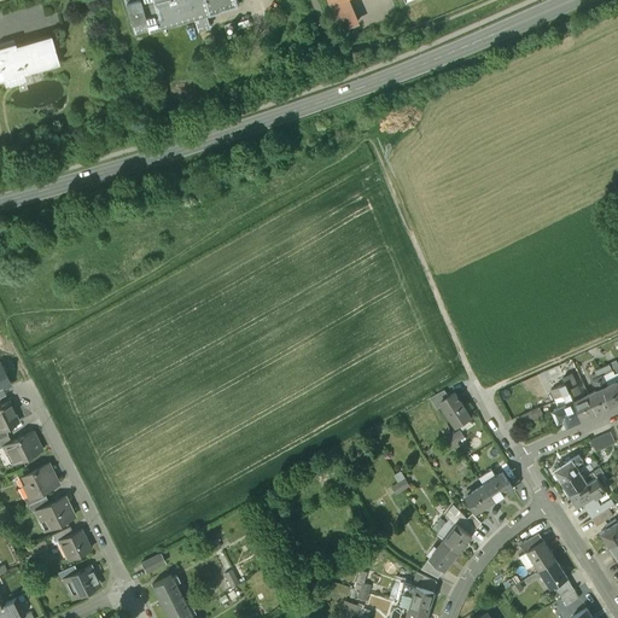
[(203,0),(138,0),(149,33),(208,15),(203,0)]
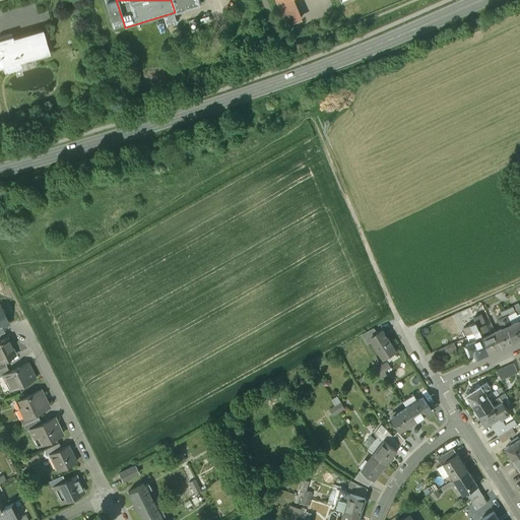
[(171,0),(175,12),(202,5),(200,0),(171,0)]
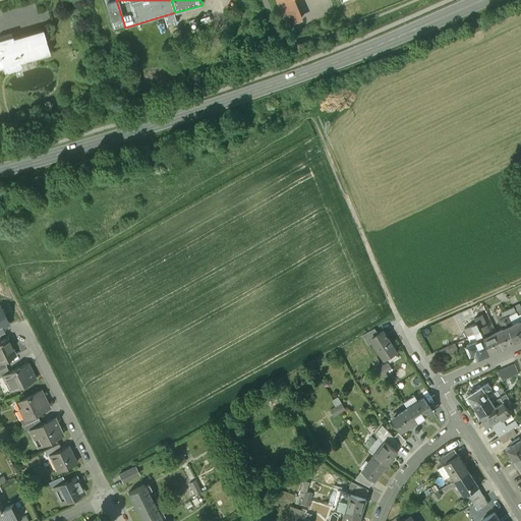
[(291,0),(279,5),(287,25),(300,20),(291,0)]
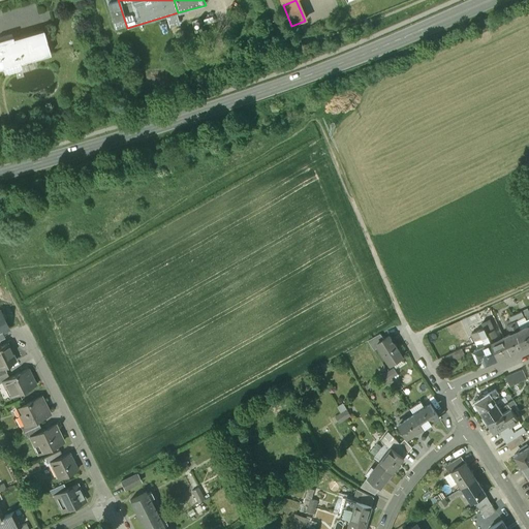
[(42,30),(12,38),(12,36),(0,39),(0,68),(2,68),(3,72),(21,67),(20,63),(50,54),(42,30)]
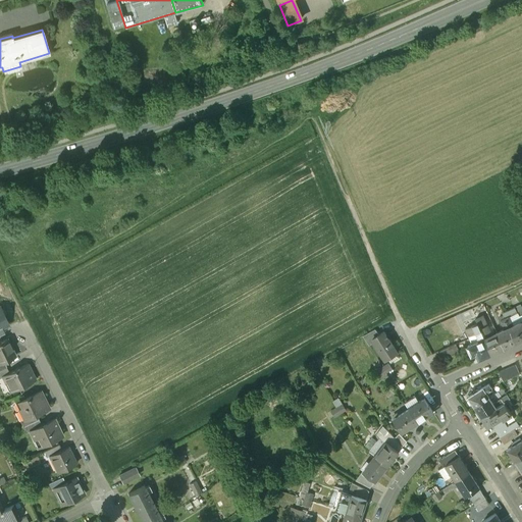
[(486,326),(481,315),(475,318),(480,329),(486,326)]
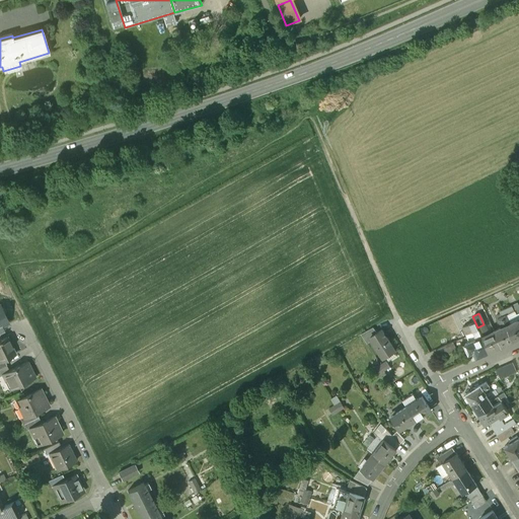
[(510,323),(505,325),(512,340),(518,337),(518,322),(517,319),(510,323)]
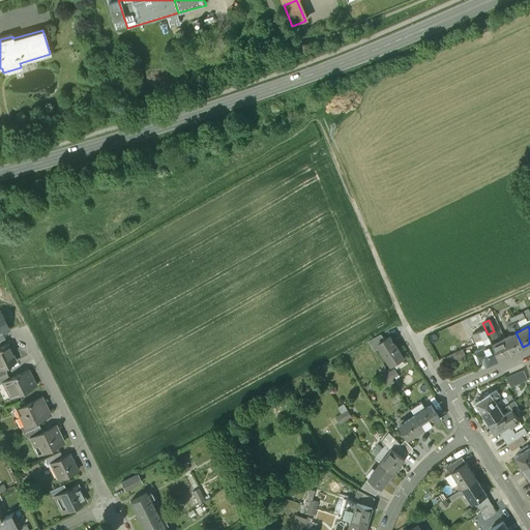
[(510,353),(504,337),(498,341),(494,331),(488,334),(492,343),(498,358),(510,353)]
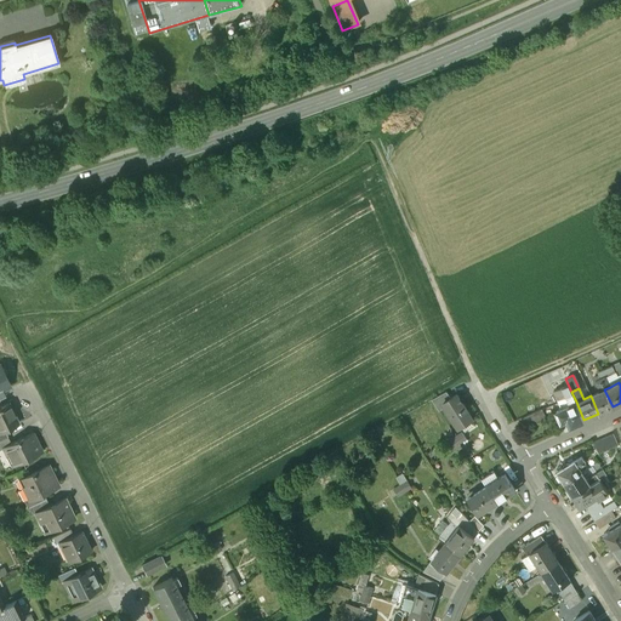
[(599,391),(591,396),(598,414),(613,406),(604,389),(599,391)]
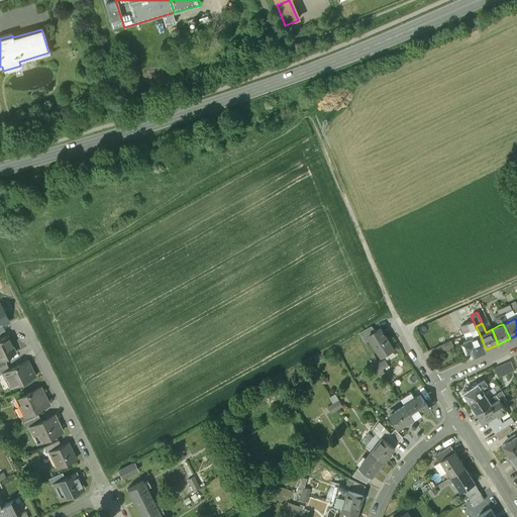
[(372,326),(359,332),(366,341),(371,338),(369,335),(375,331),(372,326)]
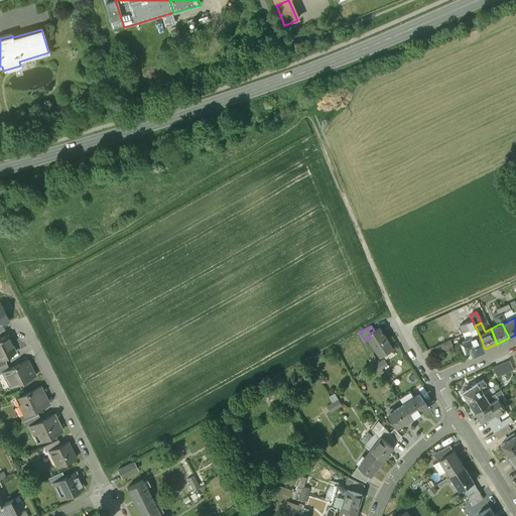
[(393,348),(380,328),(374,331),(368,335),(370,338),(381,356),(393,348)]
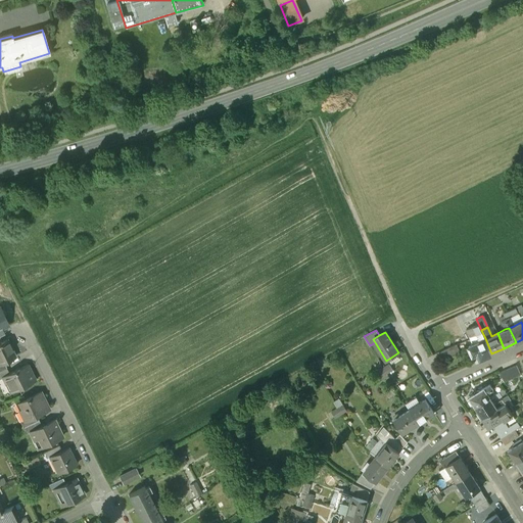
[(485,338),(468,346),(472,355),(477,352),(479,359),(491,353),(485,338)]
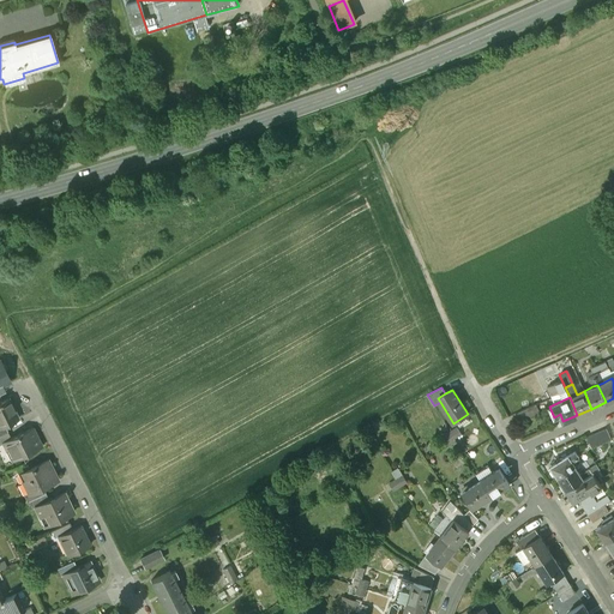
[(8,398),(0,402),(0,427),(5,426),(18,419),(8,398)]
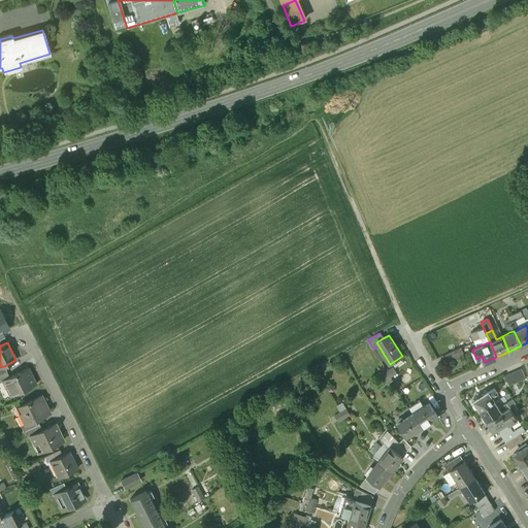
[(460,349),(444,355),(448,361),(463,355),(460,349)]
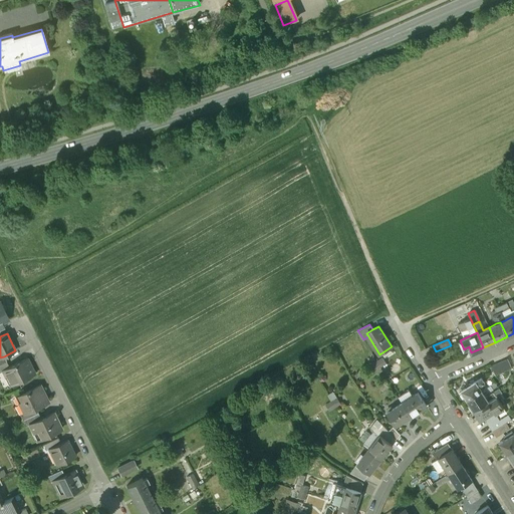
[(9,366),(2,370),(3,371),(6,378),(8,378),(12,387),(35,375),(27,358),(9,366)]
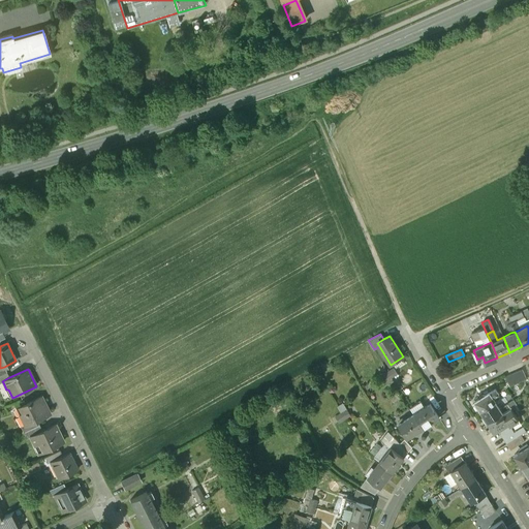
[(394,369),(387,372),(392,378),(397,374),(394,369)]
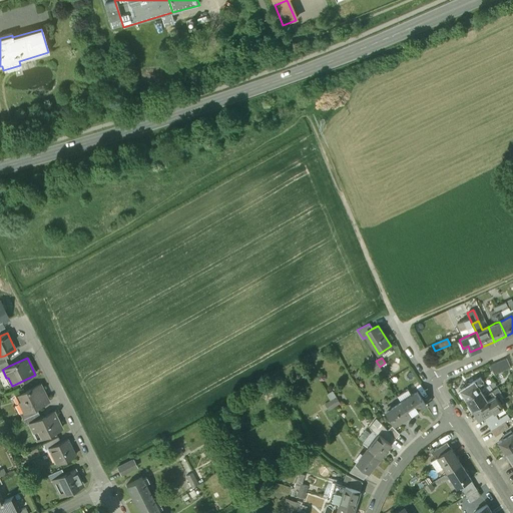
[(506,359),(490,366),(494,375),(511,368),(506,359)]
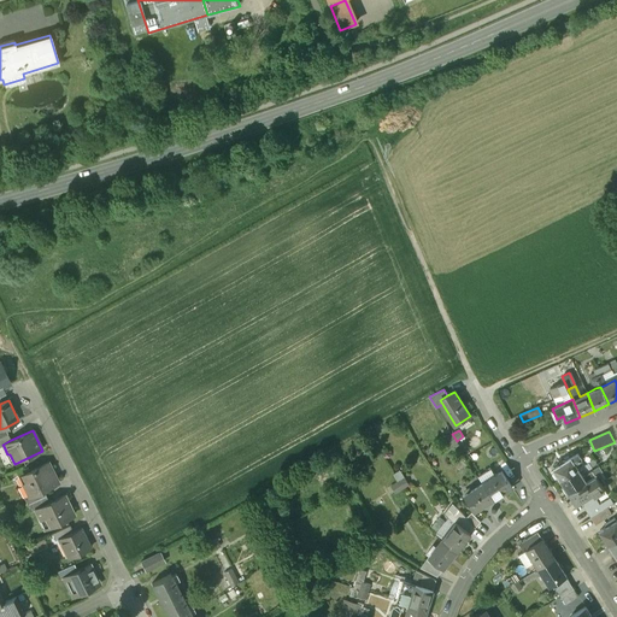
[(7,434),(0,436),(0,447),(4,446),(3,445),(11,440),(7,434)]
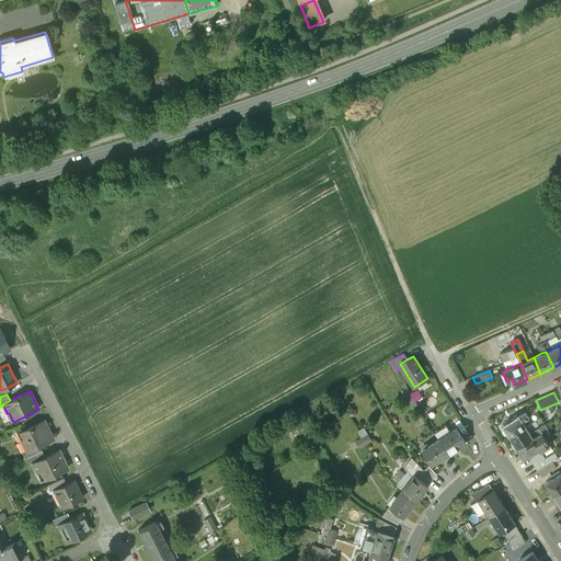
[(415,401),(411,395),(405,398),(409,404),(415,401)]
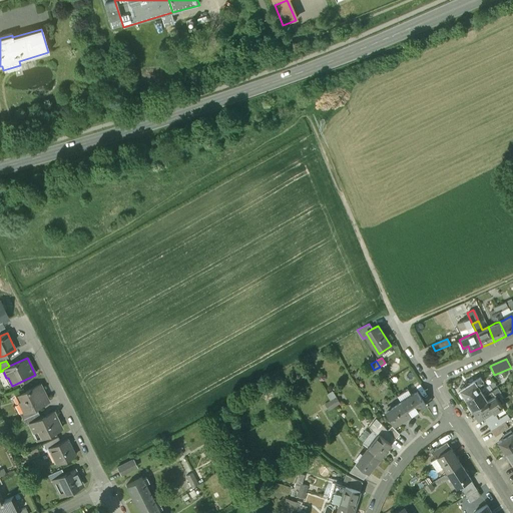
[(473,381),(470,383),(468,383),(464,385),(463,388),(460,390),(466,399),(480,390),(477,386),(482,382),(479,378),(474,382),(473,381)]
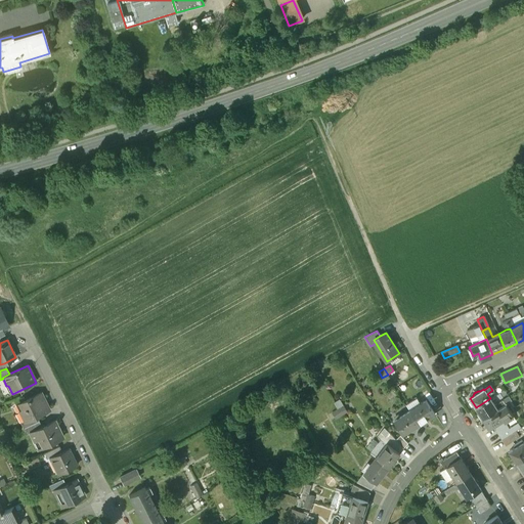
[(41,393),(20,402),(25,409),(19,411),(24,422),(25,422),(37,417),(50,409),(47,403),(46,403),(41,393)]
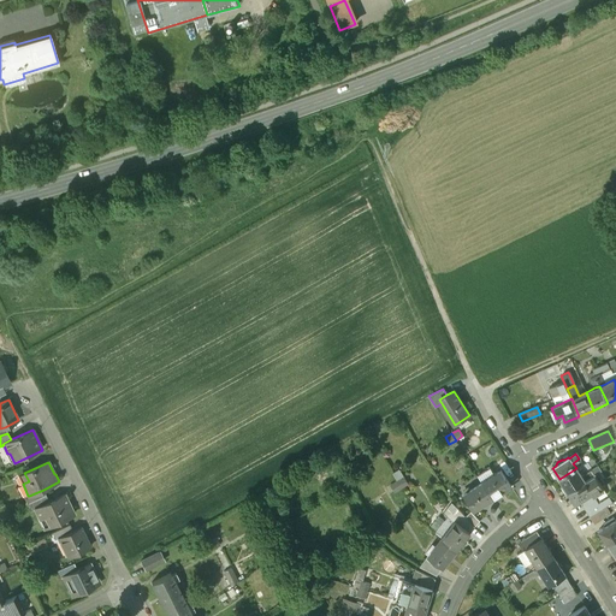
[(576,468),(560,479),(563,485),(561,487),(563,492),(567,490),(568,491),(593,475),(600,472),(597,466),(581,477),(576,468)]
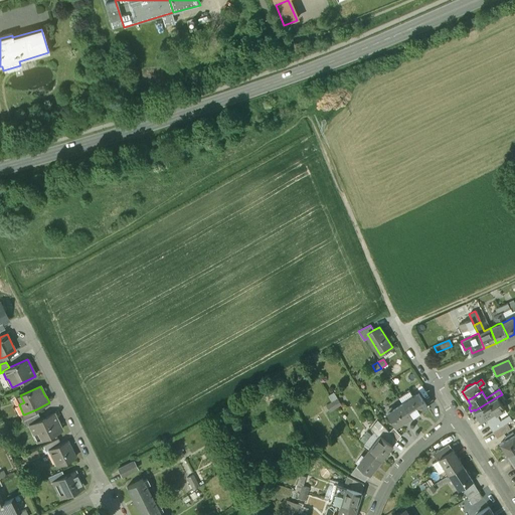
[(418,393),(403,402),(411,415),(426,406),(418,393)]
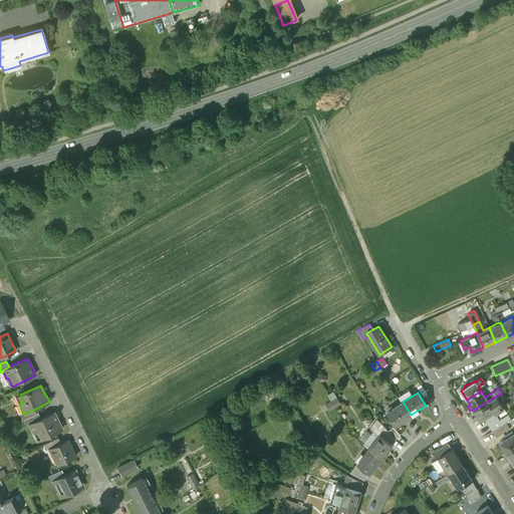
[(495,397),(474,410),(480,420),(484,417),(486,418),(489,416),(489,414),(493,411),(496,413),(503,409),(495,397)]
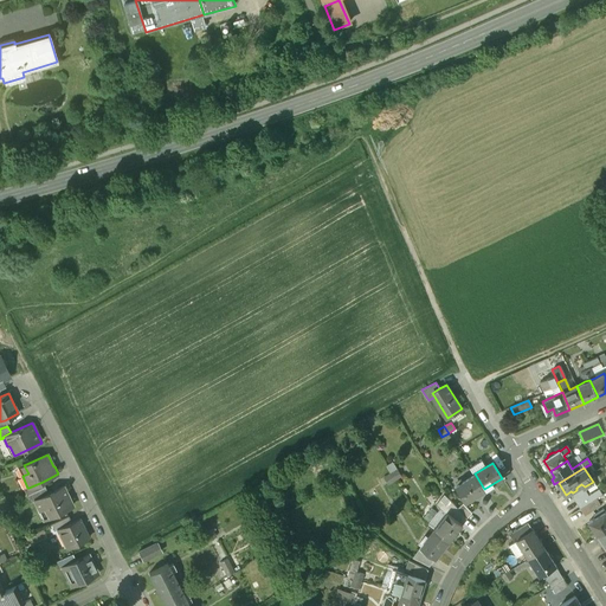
[(398,470),(391,474),(395,481),(401,477),(398,470)]
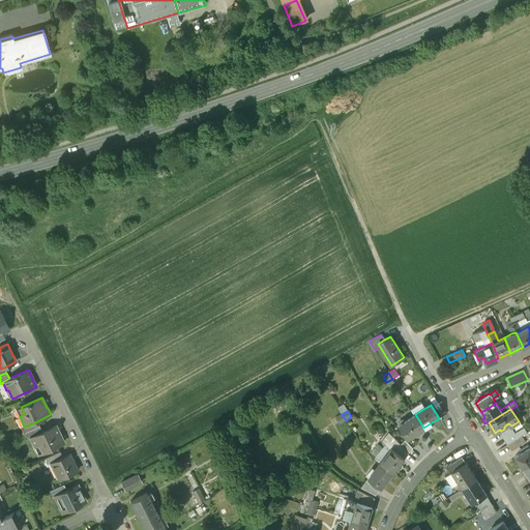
[(342,414),(336,418),(340,423),(346,420),(342,414)]
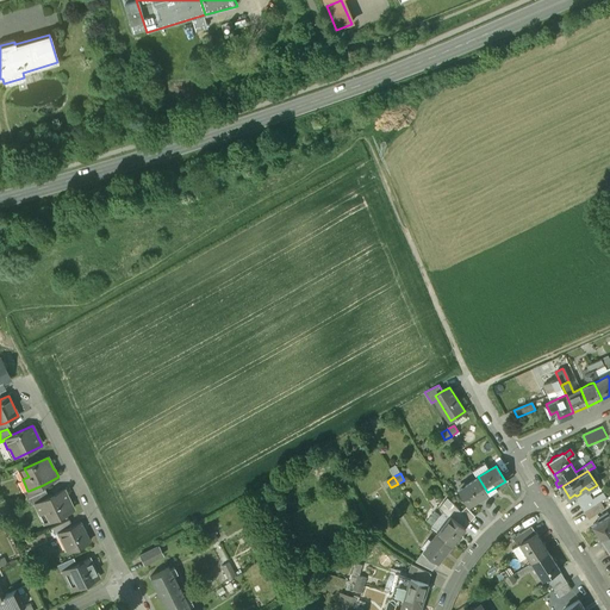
[(478,477),(460,489),(470,504),(487,492),(478,477)]
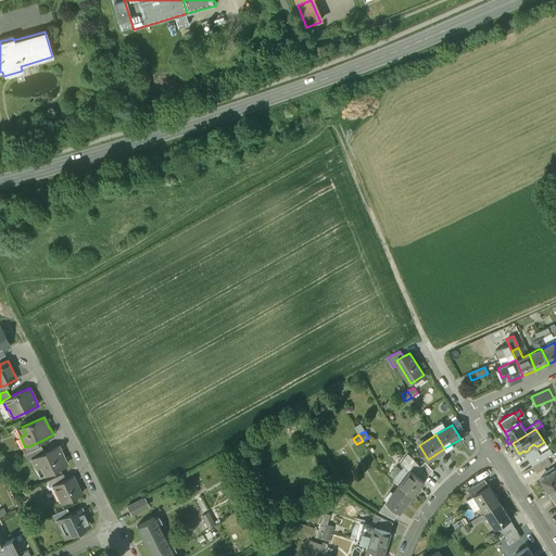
[(39,442),(26,447),(25,447),(22,449),(25,455),(41,447),(39,442)]
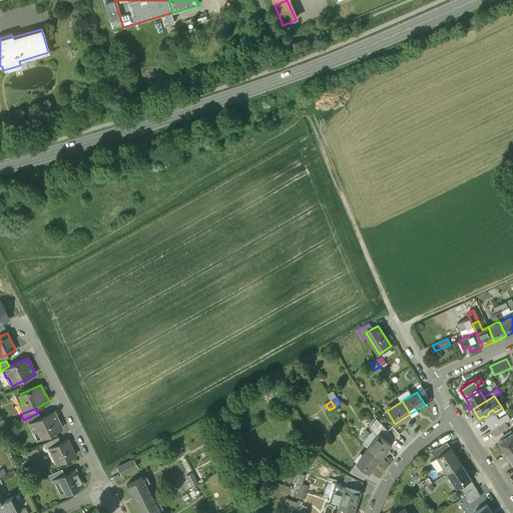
[(38,413),(23,420),(26,426),(29,424),(41,419),(38,413)]
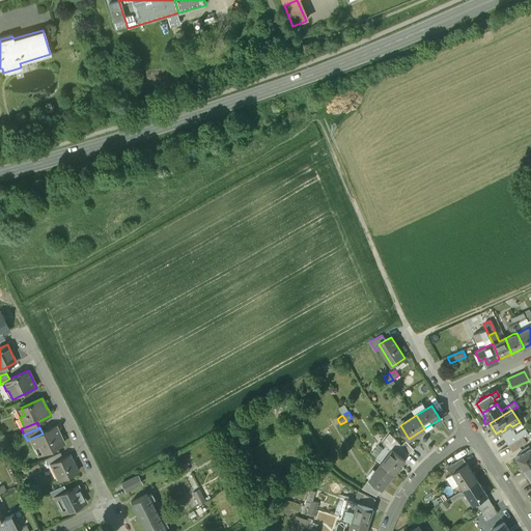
[(43,434),(30,439),(34,448),(37,446),(42,453),(63,443),(56,427),(43,434)]
